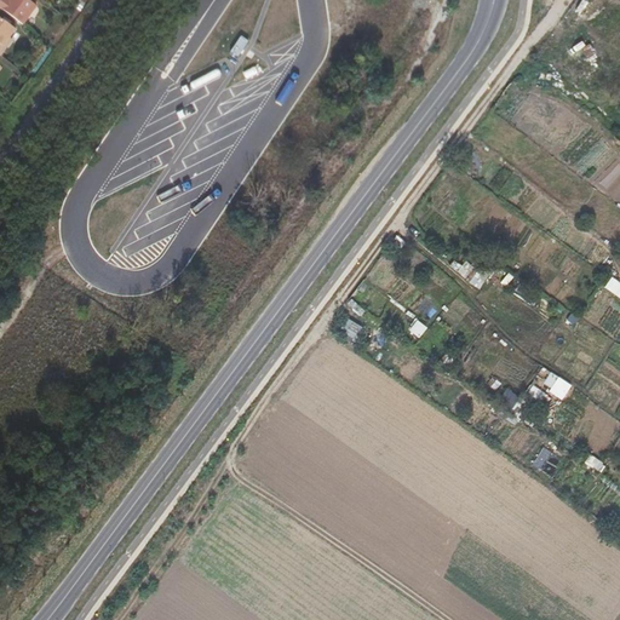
[(0,0),(0,7),(24,24),(38,6),(28,0),(0,0)]
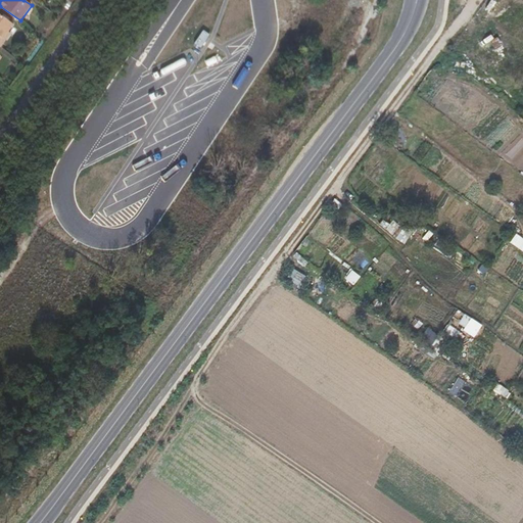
[(0,45),(1,46),(11,32),(8,30),(13,22),(0,12),(0,45)]
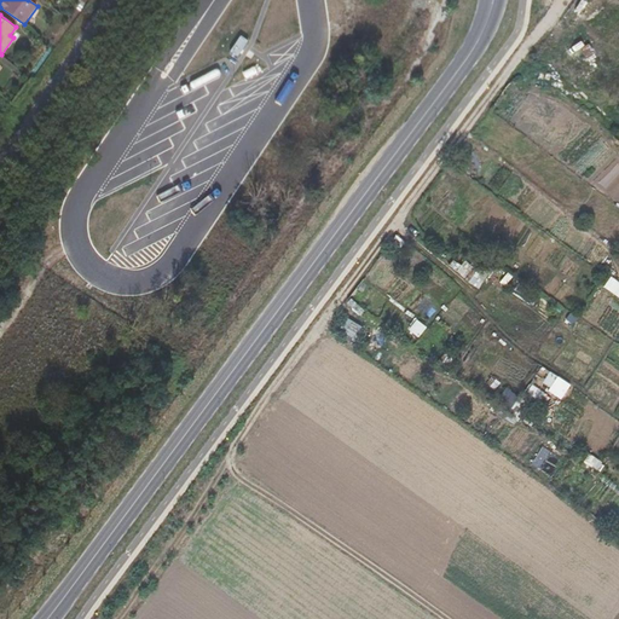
[(588,58),(595,53),(589,44),(582,48),(588,58)]
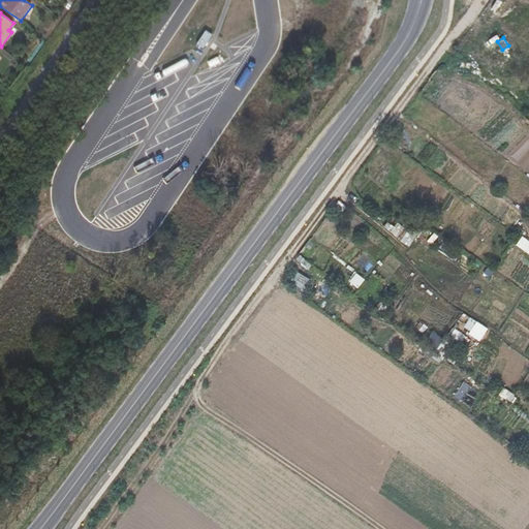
[(337,201),(336,210),(343,212),(345,203),(337,201)]
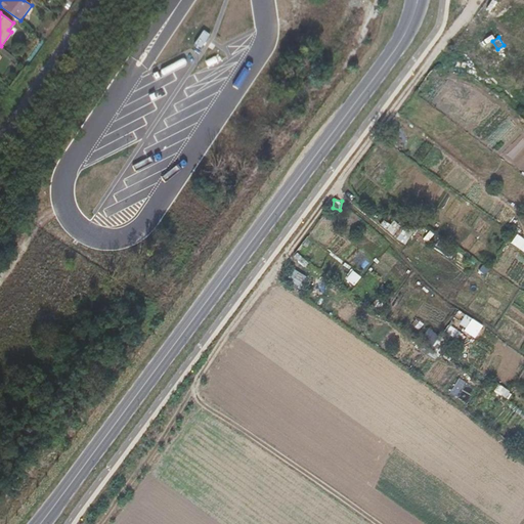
[(301,289),(307,275),(294,269),(288,282),(301,289)]
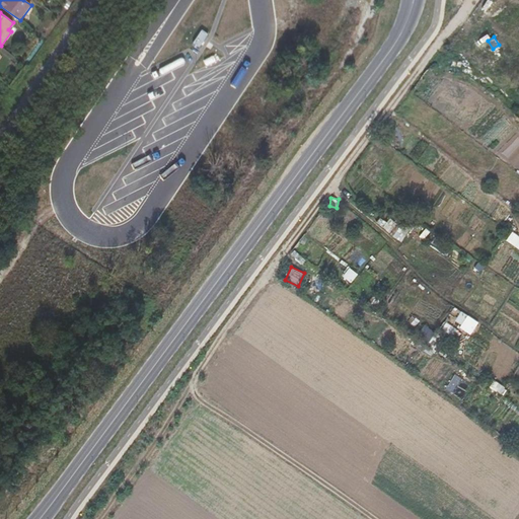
[(350,268),(344,277),(353,283),(359,274),(350,268)]
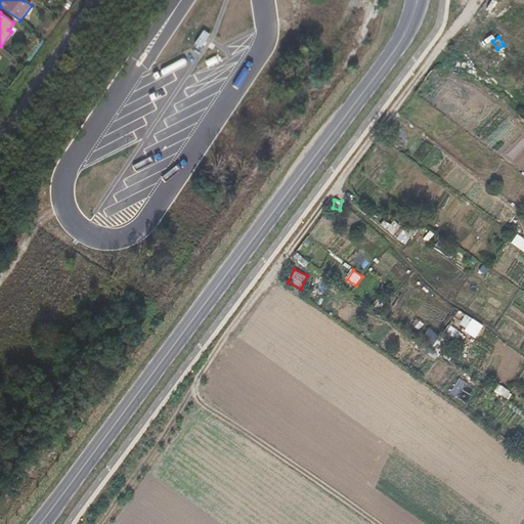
[(411,324),(419,330),(424,323),(417,318),(411,324)]
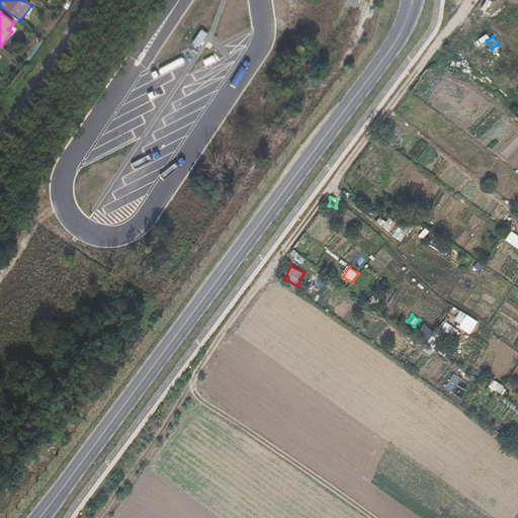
[(424,324),(417,334),(428,342),(435,332),(424,324)]
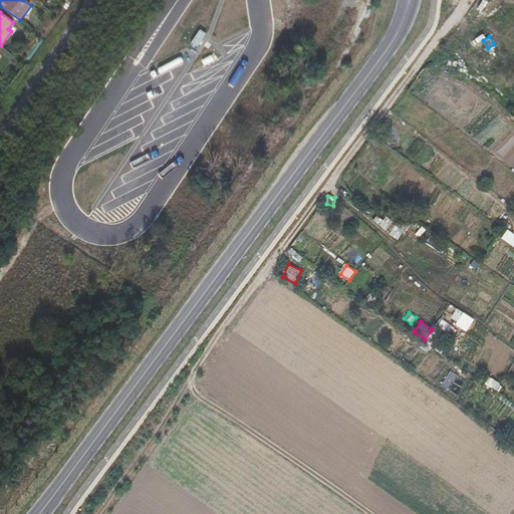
[(490,376),(486,384),(497,391),(501,382),(490,376)]
